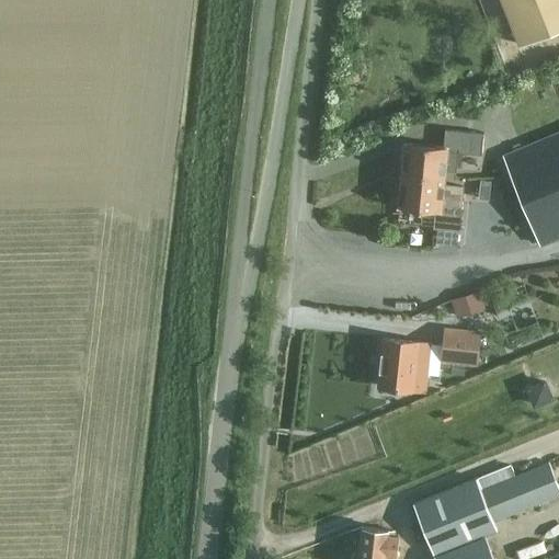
[(558,0),(499,0),(517,47),(558,30),(558,0)]
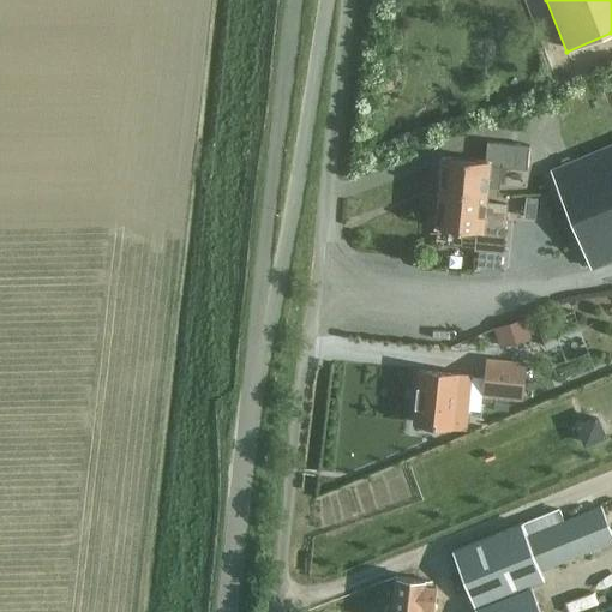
[(526,171),(527,148),(485,143),(484,163),(442,159),(441,163),(436,162),(435,175),(439,177),(437,192),(484,196),(484,189),(497,187),(499,168),(526,171)]
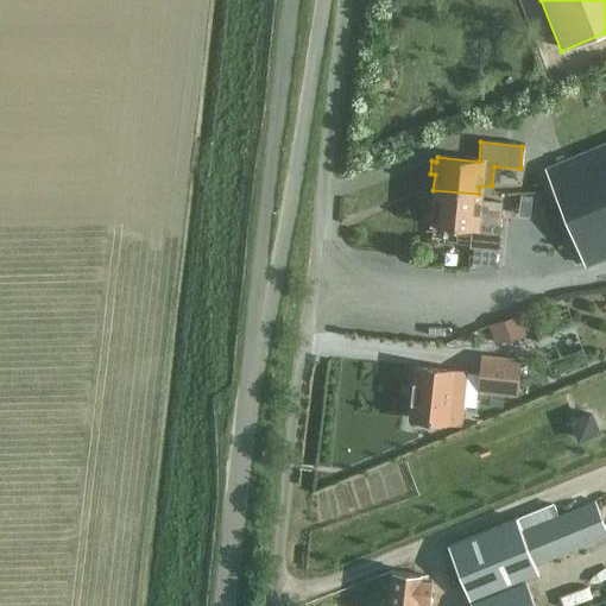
[(605,144),(543,170),(582,266),(605,257),(605,144)]
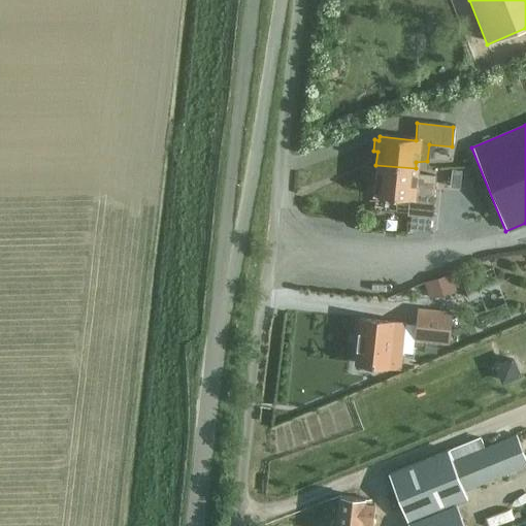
[(415,176),(416,168),(375,165),(374,178),(370,178),(369,191),(373,192),(373,197),(407,201),(406,217),(430,219),(433,178),(415,176)]
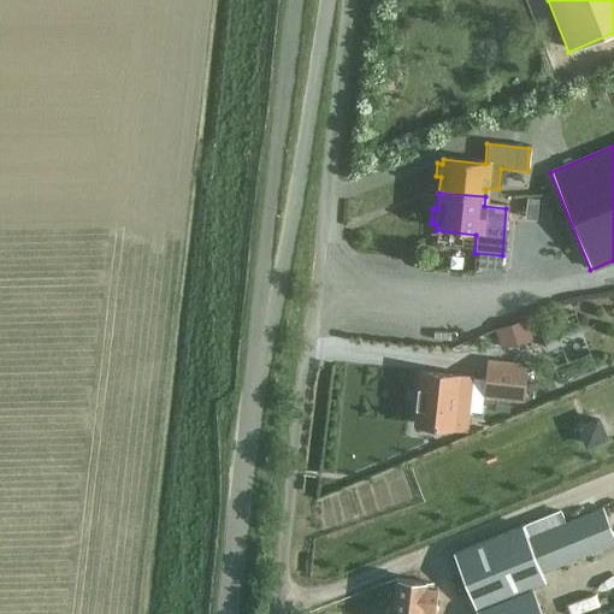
[(387,324),(385,336),(412,338),(413,326),(387,324)]
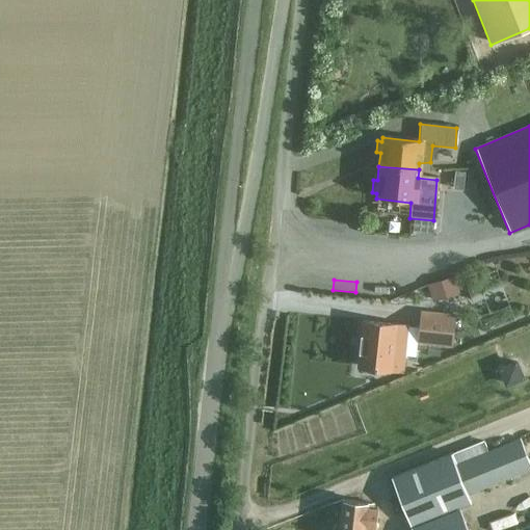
[(430,294),(439,291),(436,283),(427,286),(430,294)]
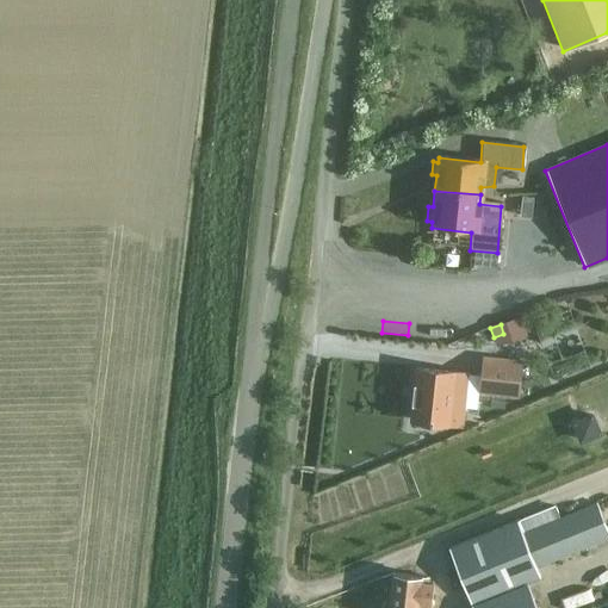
[(482,360),(478,392),(514,396),(517,365),(482,360)]
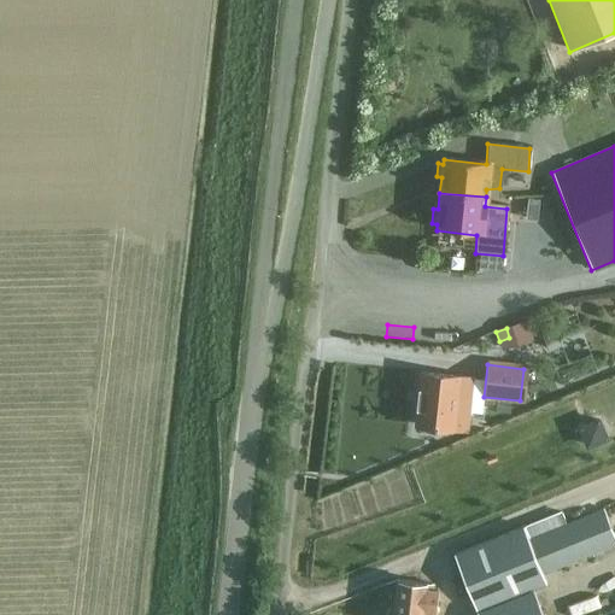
[(472,379),(421,373),(415,426),(466,431),(472,379)]
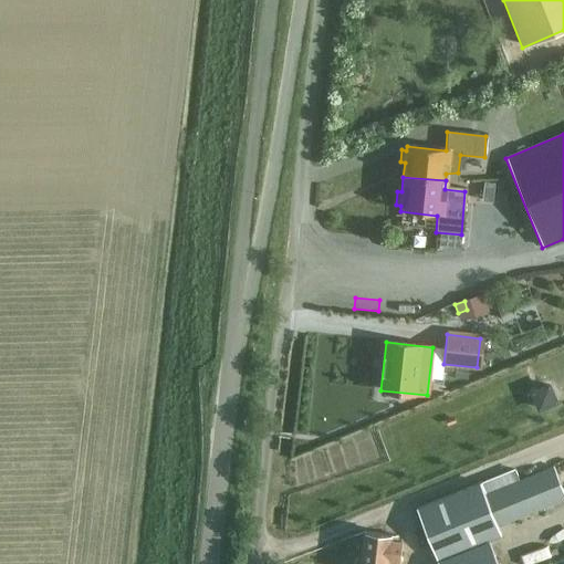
[(563,499),(563,498),(552,468),(518,482),(512,484),(508,472),(415,509),(436,562),(488,540),(500,535),(497,528),(563,499)]
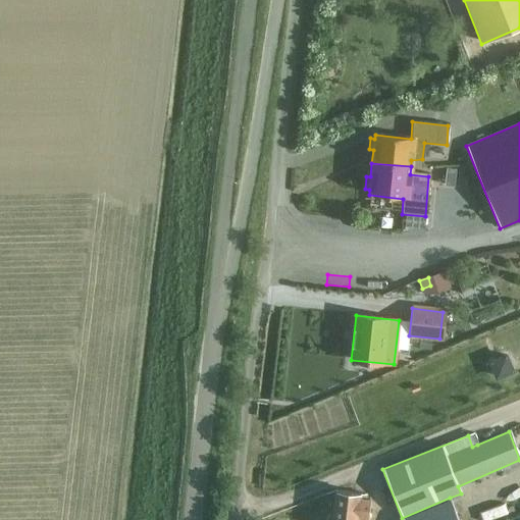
[(472,433),(468,435),(472,447),(477,445),(472,433)]
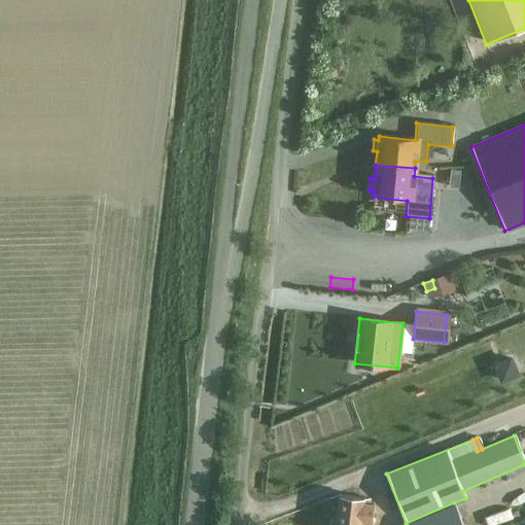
[(363,494),(339,491),(335,524),(369,524),(372,498),(362,498),(363,494)]
